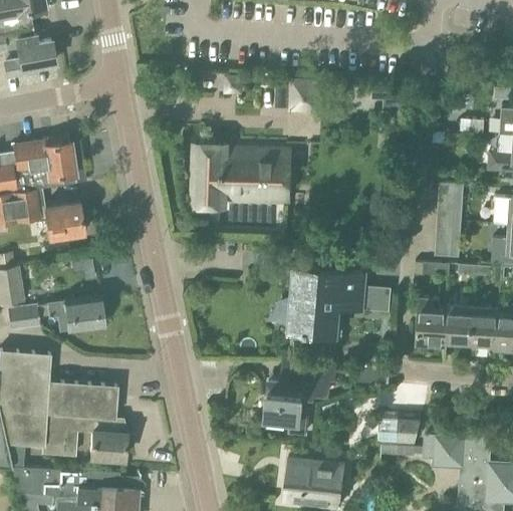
[(39,13),(38,9),(45,8),(43,0),(0,0),(0,34),(3,34),(16,31),(35,27),(33,20),(37,19),(39,13)]
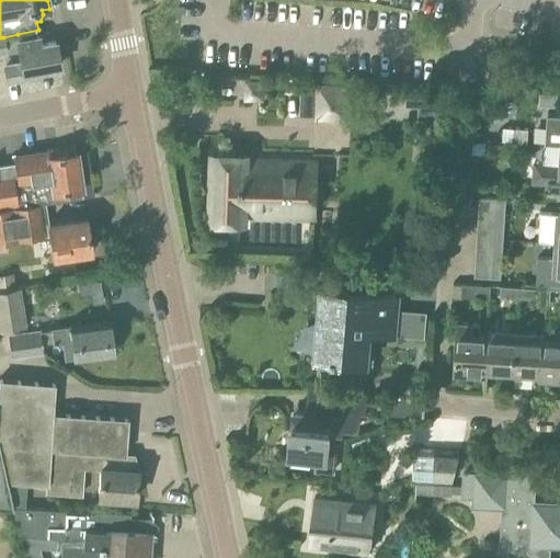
[(38,30),(18,34),(23,66),(7,69),(10,83),(27,81),(26,75),(60,68),(56,45),(43,47),(40,40),(38,30)]
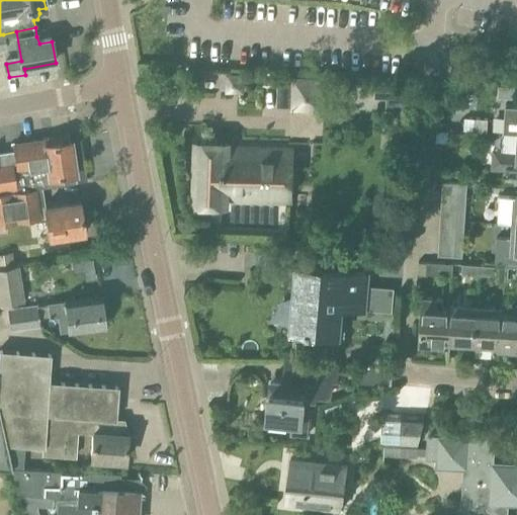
[(324,85),(295,84),(294,112),(323,114),(324,85)]
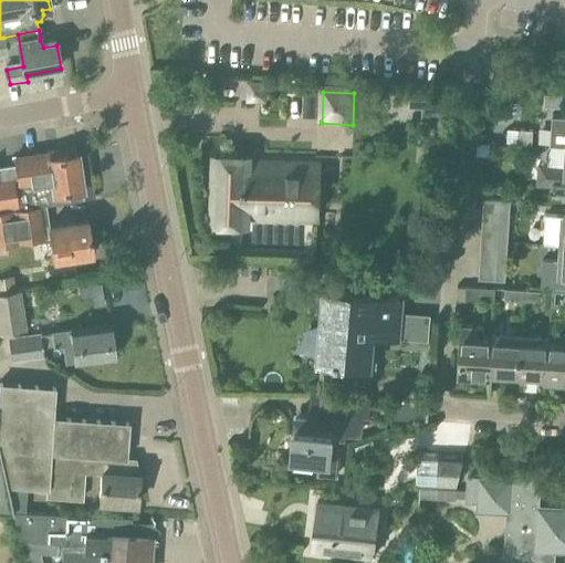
[(552,133),(552,148),(564,149),(564,120),(553,120),(552,133)]
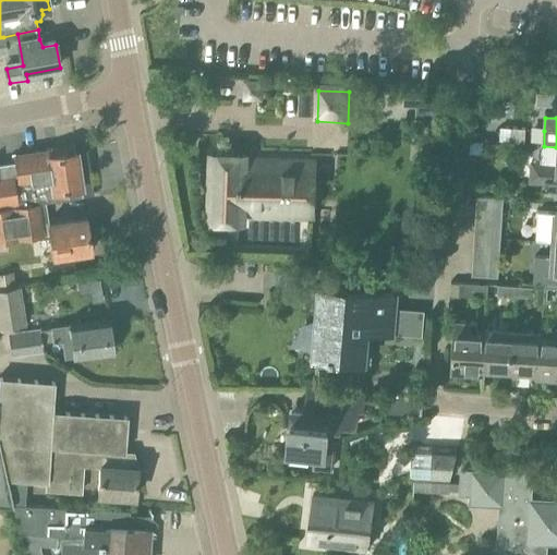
[(527,131),(515,130),(513,145),(525,145),(527,131)]
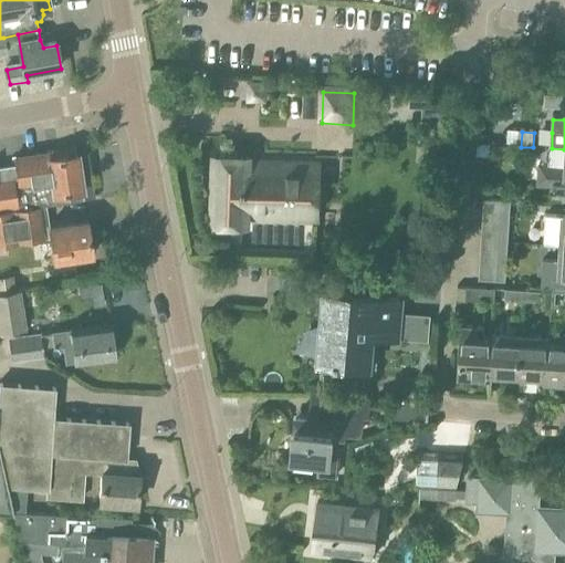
[(456,179),(473,180),(475,147),(458,147),(456,179)]
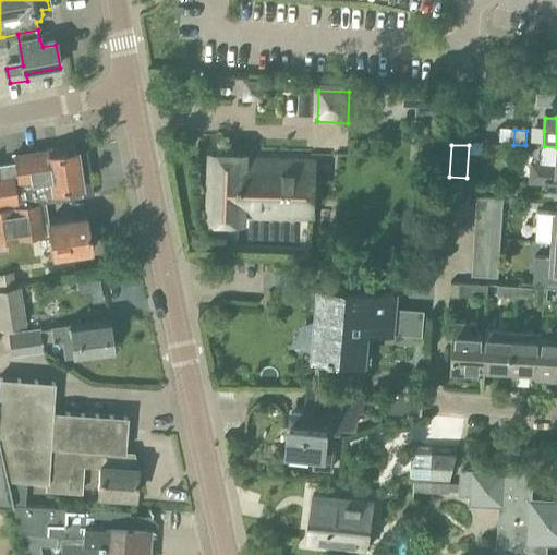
[(531,185),(556,186),(556,147),(544,146),(542,166),(532,165),(531,185)]
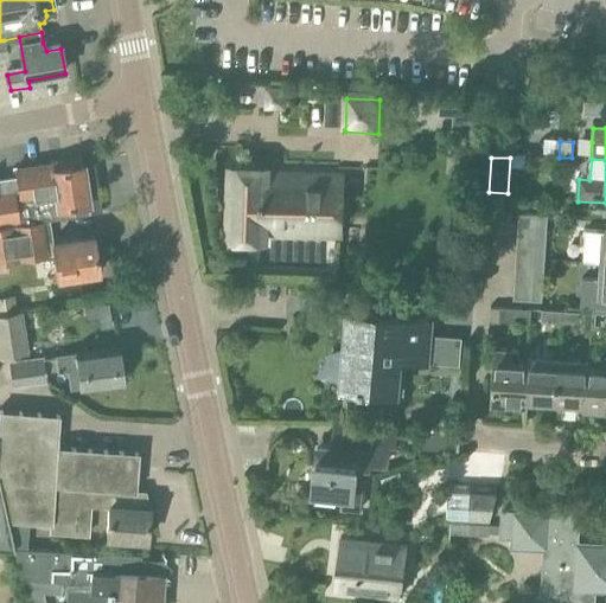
[(0,181),(0,224),(13,222),(14,228),(43,223),(44,225),(51,224),(51,222),(91,216),(83,167),(82,168),(81,161),(18,171),(19,179),(0,181)]
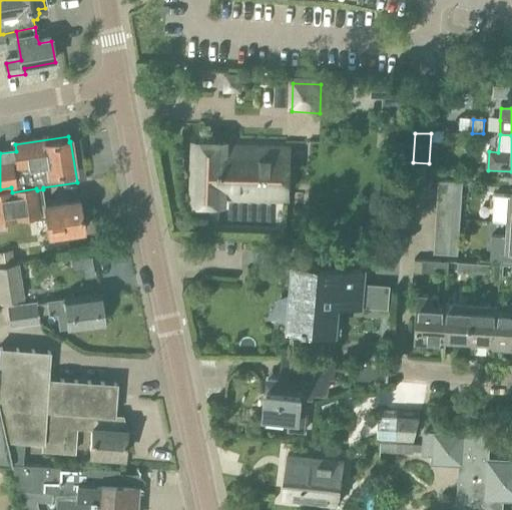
[(195,144),(193,204),(227,205),(227,202),(288,203),(290,150),(226,148),(226,144),(195,144)]
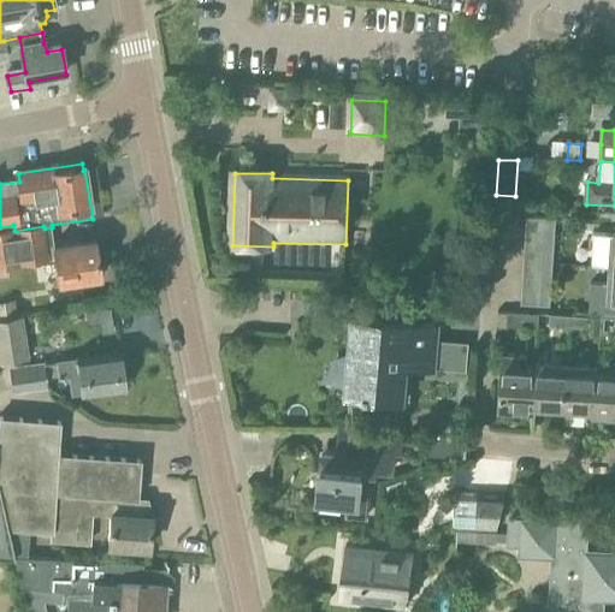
[(556,223),(528,220),(527,235),(556,237),(556,223)]
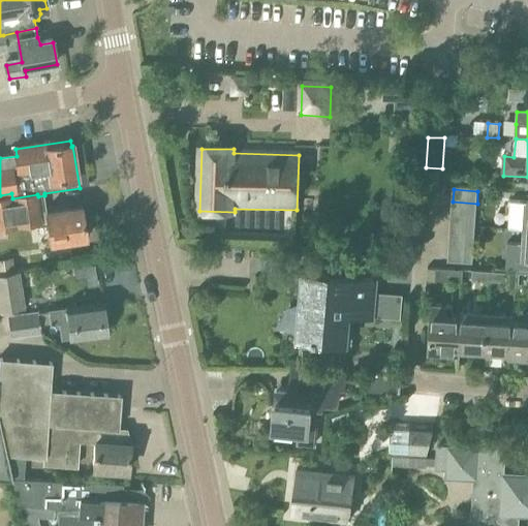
[(0,228),(18,227),(49,223),(52,244),(69,242),(70,245),(85,243),(84,240),(87,240),(82,208),(41,213),(39,200),(38,196),(37,194),(12,198),(0,200),(0,228)]
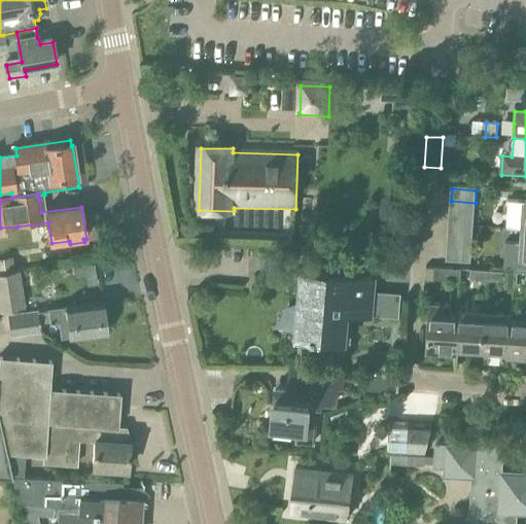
[(476,203),(451,201),(450,213),(475,215),(476,203)]
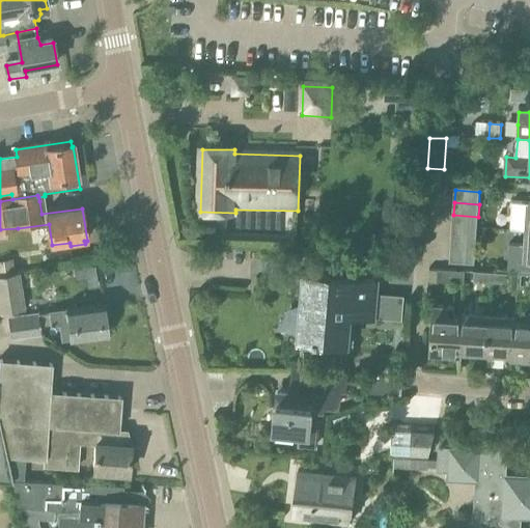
[(511,232),(527,232),(529,232),(529,205),(513,204),(511,232)]
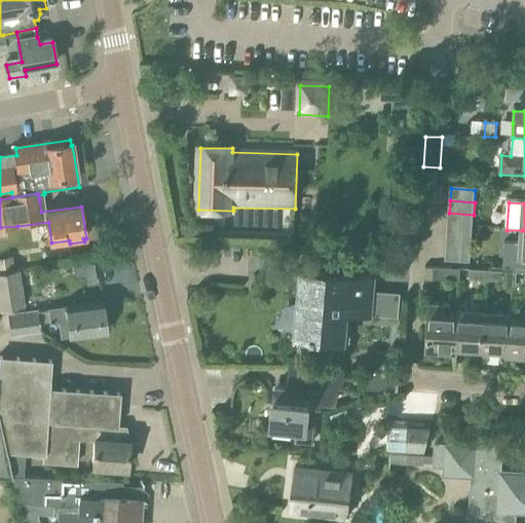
[(474,215),(449,213),(448,226),(473,227),(474,215)]
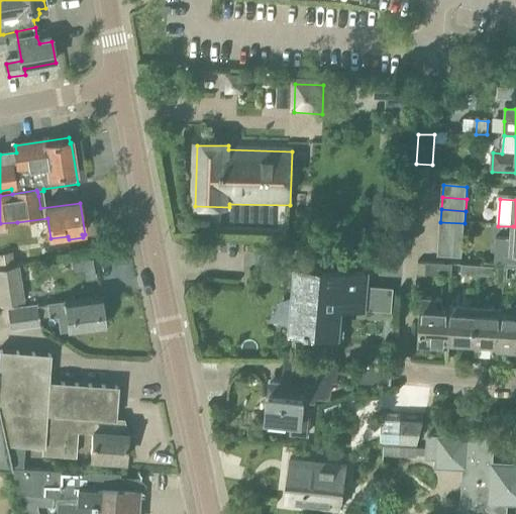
[(439,234),(463,235),(465,223),(440,222),(439,234)]
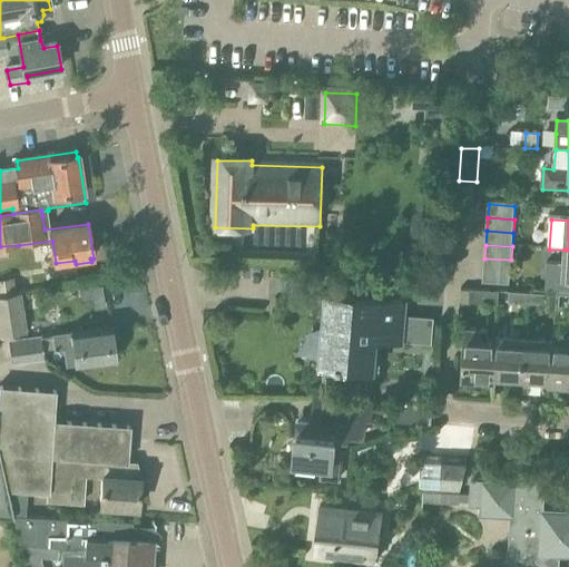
[(547,291),(558,291),(568,292),(568,250),(566,250),(566,265),(548,264),(547,291)]
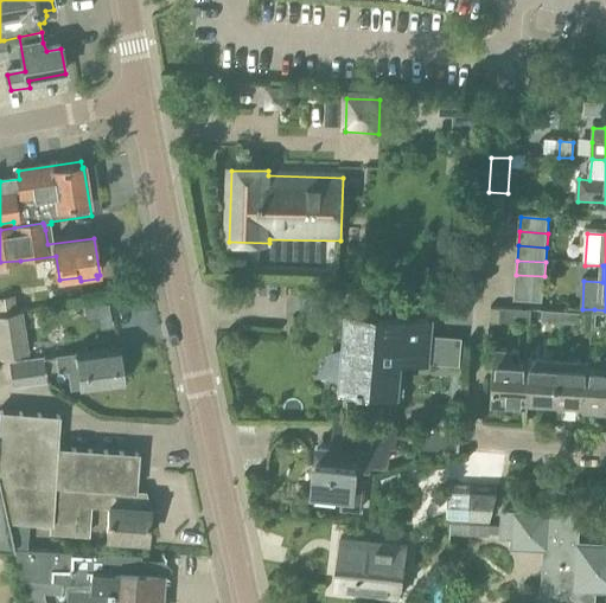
[(516,289),(543,290),(544,276),(516,275),(516,289)]
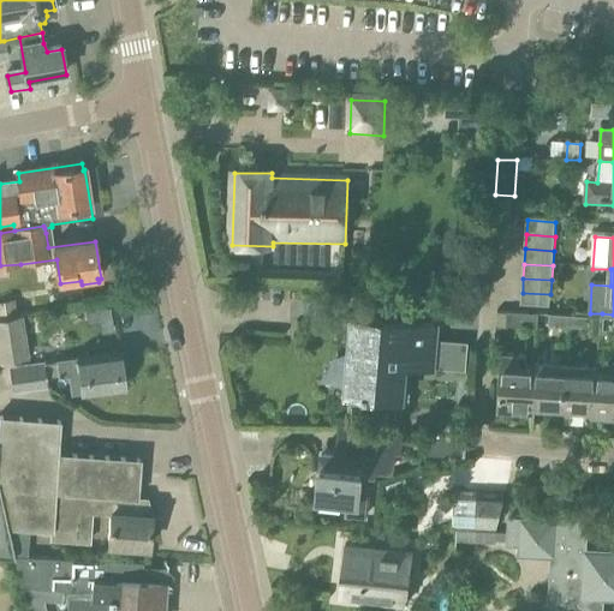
[(550,309),(550,294),(523,293),(522,306),(538,307),(550,309)]
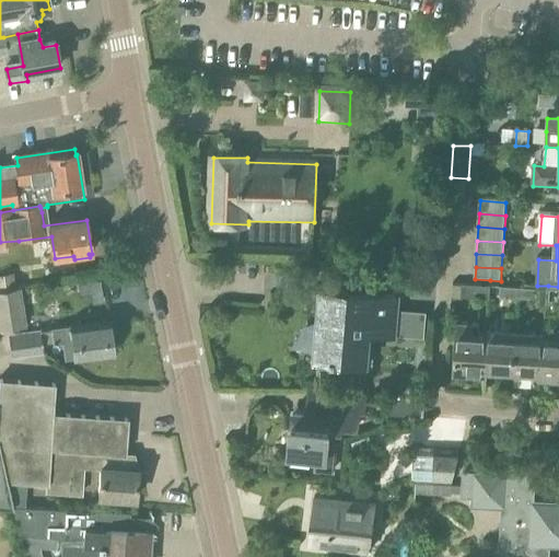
[(14,278),(0,279),(0,292),(16,291),(14,278)]
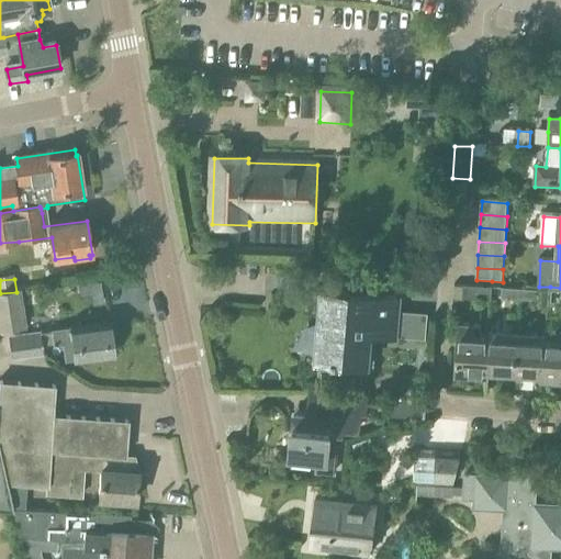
[(549,305),(560,305),(560,288),(550,287),(549,305)]
